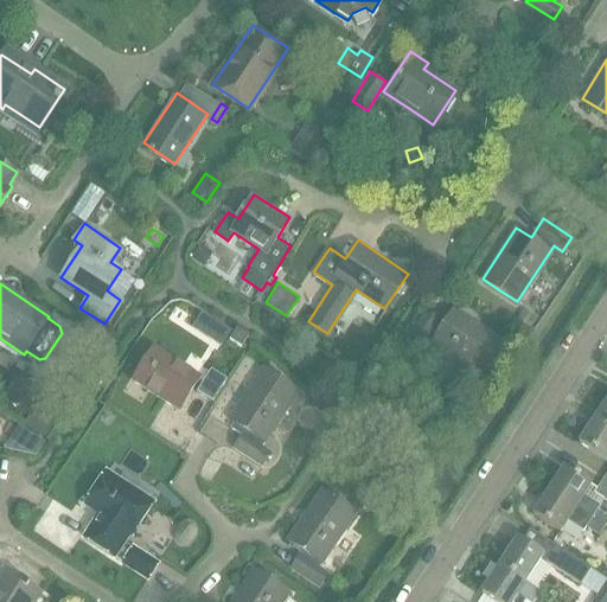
[(442,321),(426,311),(407,338),(421,347),(426,340),(481,378),(505,343),(453,307),(442,321)]
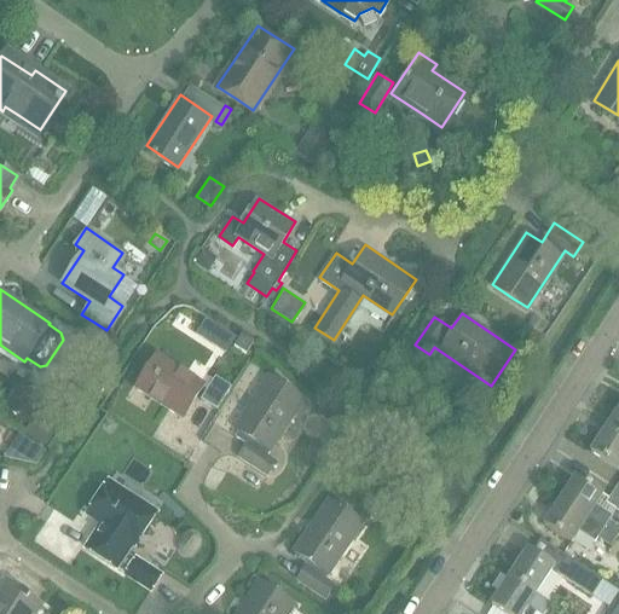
[(533,313),(522,329),(536,337),(547,320),(533,313)]
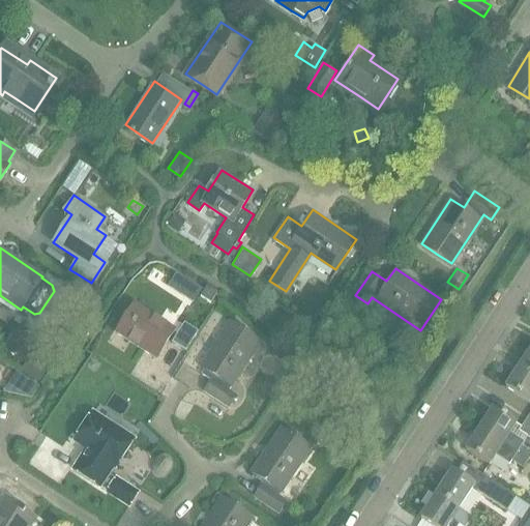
[(188,278),(180,291),(193,298),(201,286),(188,278)]
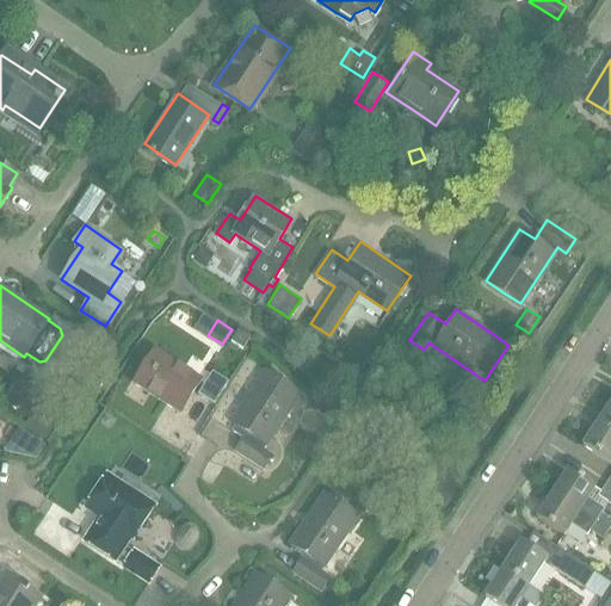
[(239,327),(232,338),(244,345),(251,334),(239,327)]
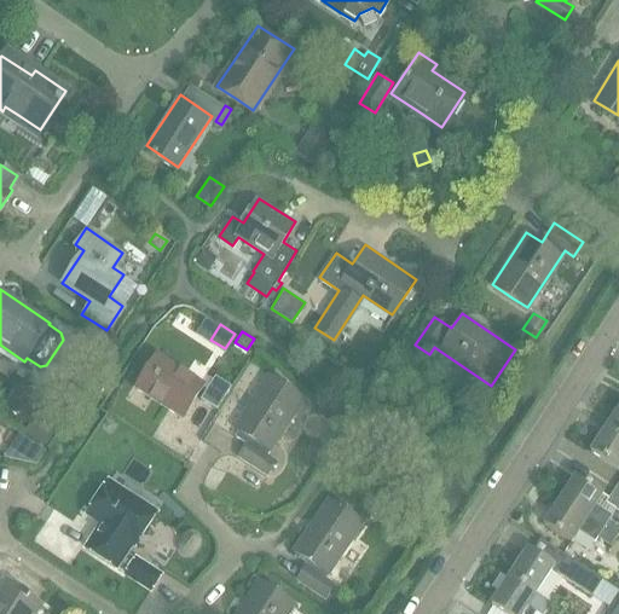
[(156,353),(136,386),(181,415),(202,382),(156,353)]
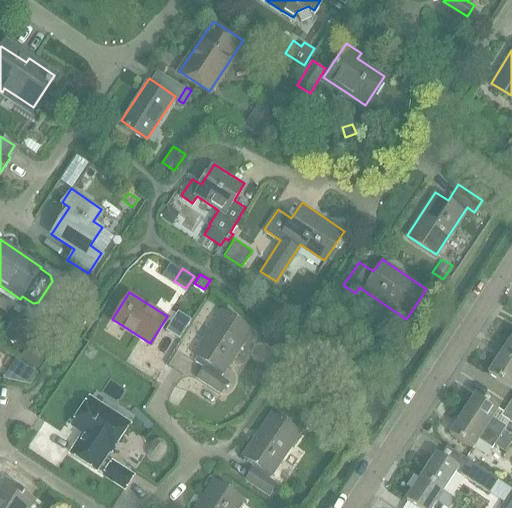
[(177,309),(165,328),(178,336),(191,317),(177,309)]
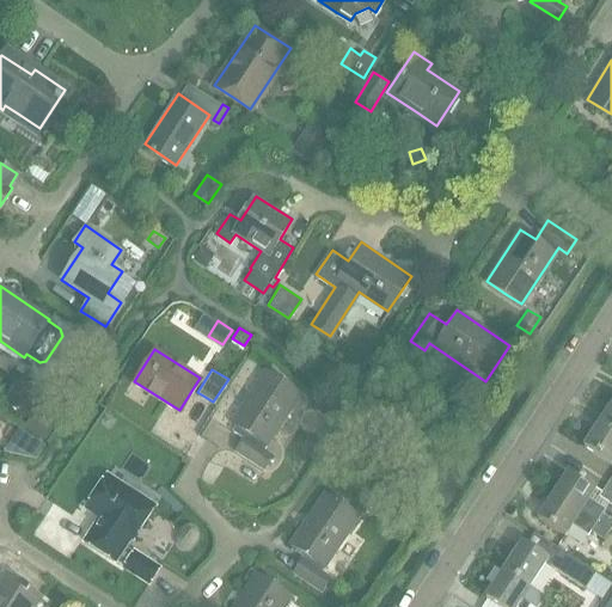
[(264,446),(277,427),(300,392),(265,369),(232,420),(234,422),(232,427),(244,435),(236,447),(263,466),(273,452),(264,446)]
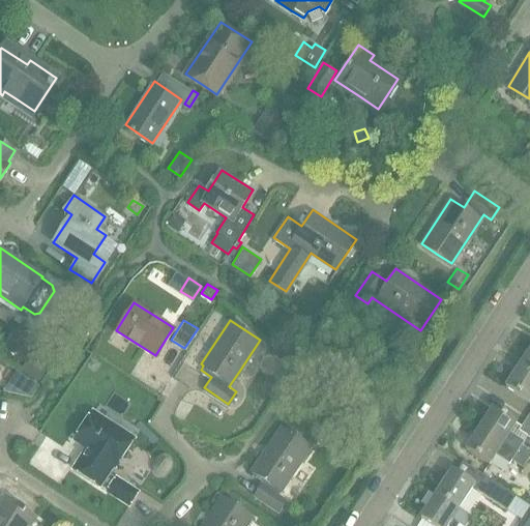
[(529,347),(519,364),(529,371),(529,347)]
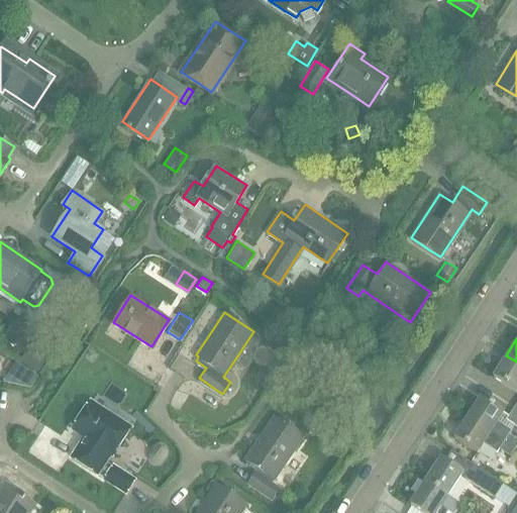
[(516,400),(514,404),(516,405),(516,362),(506,355),(493,376),(516,391),(516,400)]
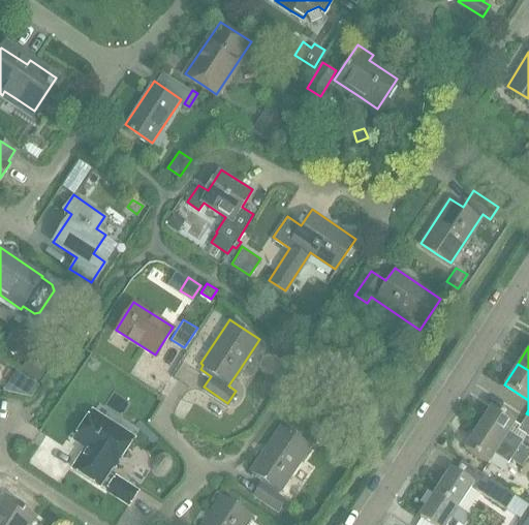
[(16,369),(3,388),(30,394),(37,383),(16,369)]
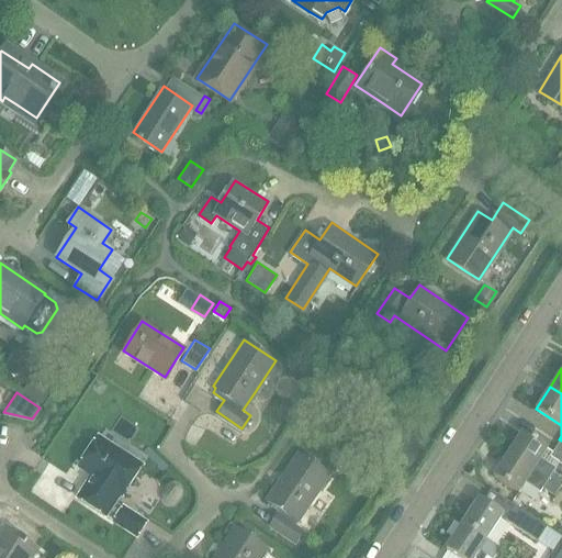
[(521,431),(507,453),(558,487),(561,478),(561,477),(551,470),(558,460),(561,462),(561,441),(559,439),(552,452),(521,431)]
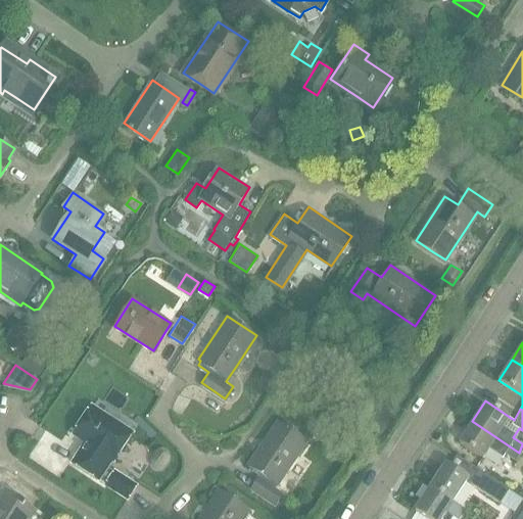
[(131,431),(91,406),(74,432),(86,440),(73,461),(98,477),(111,458),(112,459),(131,431)]
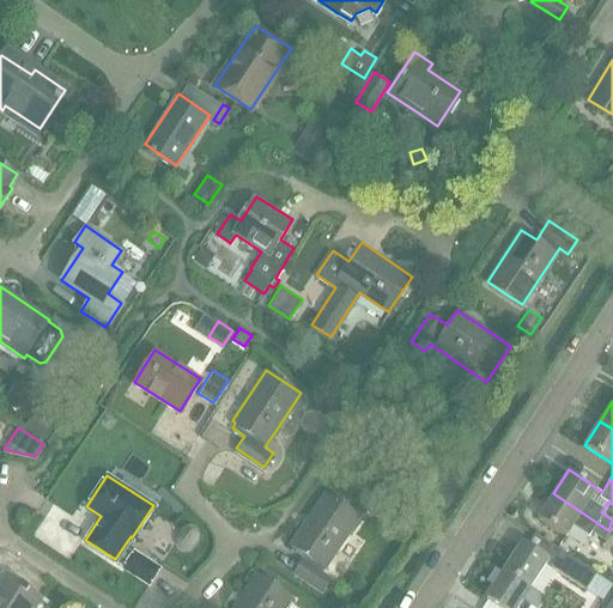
[(358,516),(344,506),(323,492),(290,542),(304,553),(292,570),(319,589),(329,576),(321,570),(358,516)]
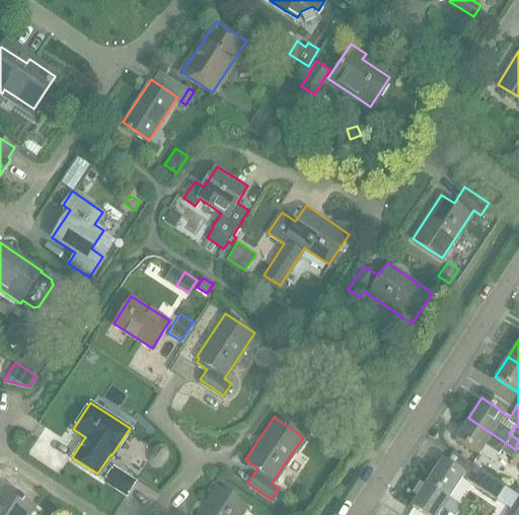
[(511,455),(515,449),(468,418),(455,438),(477,452),(484,442),(498,451),(500,449),(511,455)]
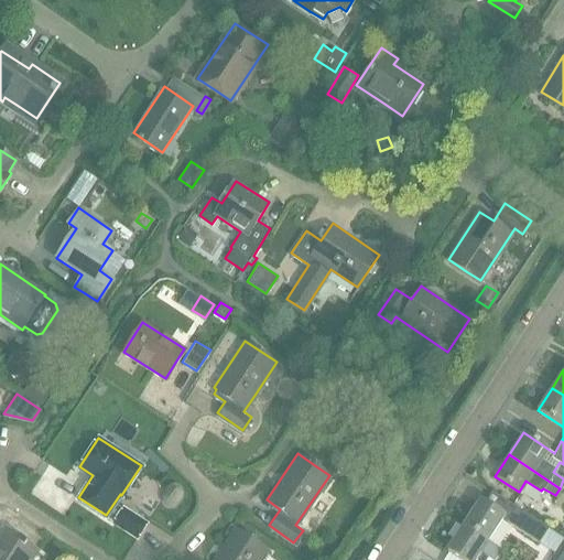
[(486,539),(487,537),(498,544),(511,524),(500,517),(501,515),(554,550),(563,536),(492,488),(484,502),(479,498),(463,524),(486,539)]
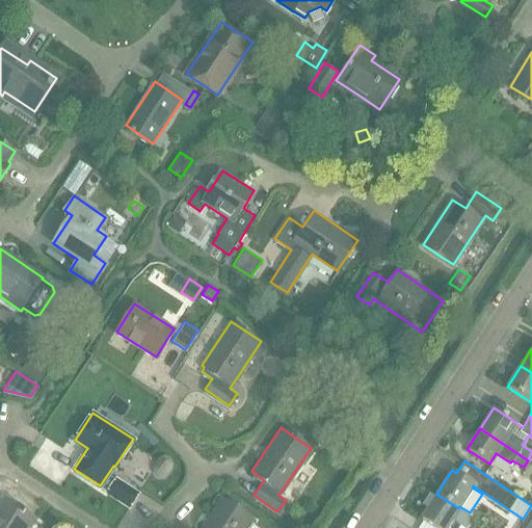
[(149,498),(156,486),(137,473),(129,484),(149,498)]
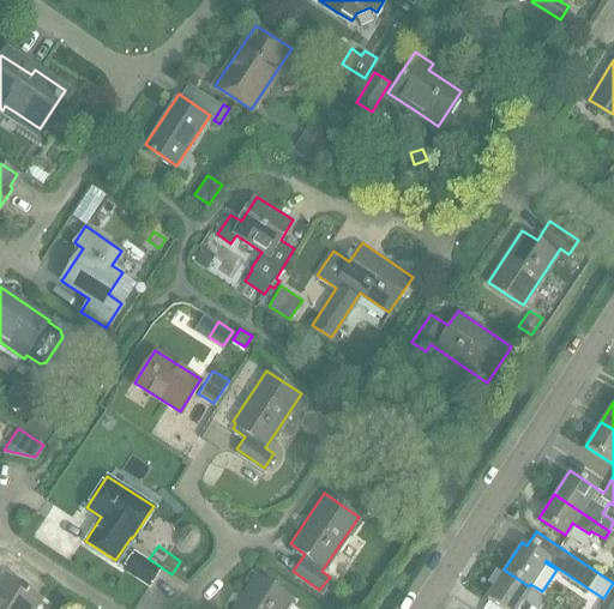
[(134,550),(125,566),(149,583),(160,567),(134,550)]
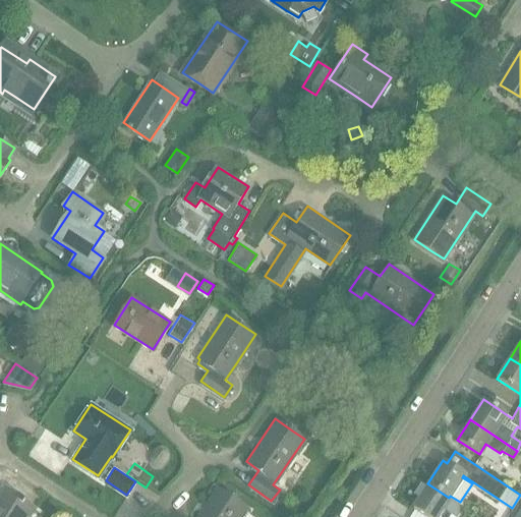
[(448,516),(452,512),(443,507),(449,498),(427,483),(412,508),(425,516),(448,516)]
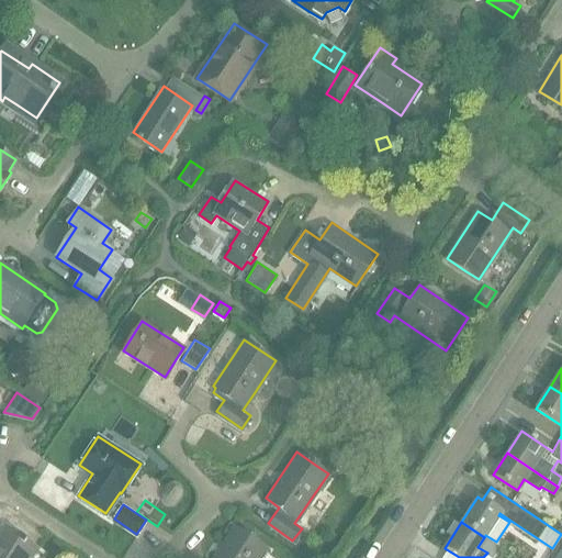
[(257,557),(266,547),(233,525),(211,557),(257,557)]
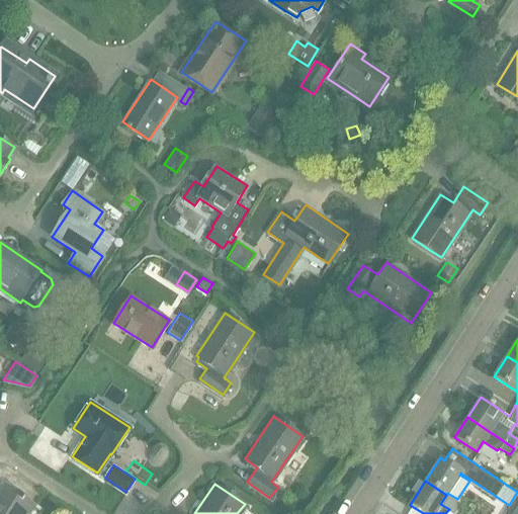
[(0,493),(0,513),(24,513),(31,504),(5,486),(0,493)]
